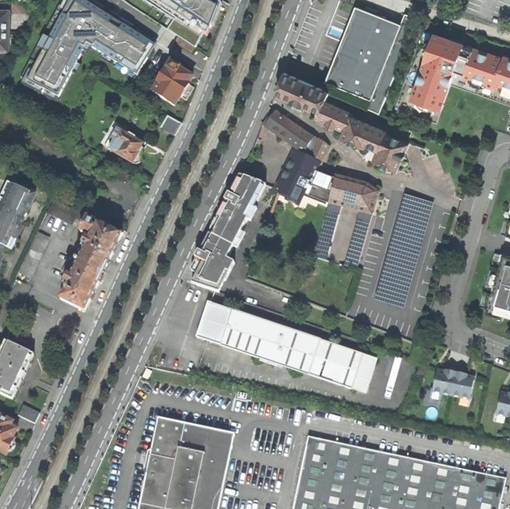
[(65,0),(32,79),(69,95),(92,42),(129,58),(135,44),(134,44),(144,20),(97,0),(65,0)]
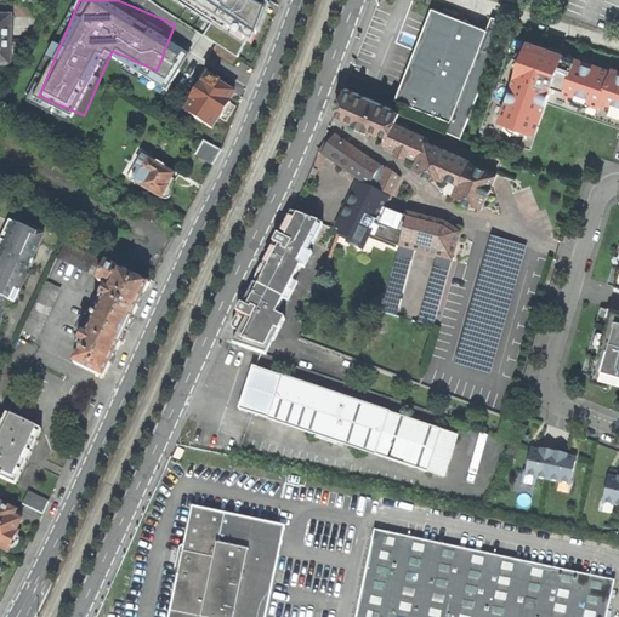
[(505,18),(484,12),(476,23),(430,5),(414,45),(410,52),(393,97),(448,119),(444,126),(460,132),(483,73),(505,18)]
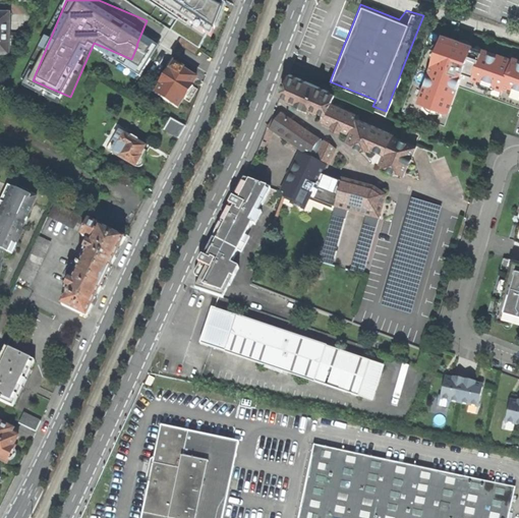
[(0,51),(7,52),(8,11),(0,10),(0,51)]
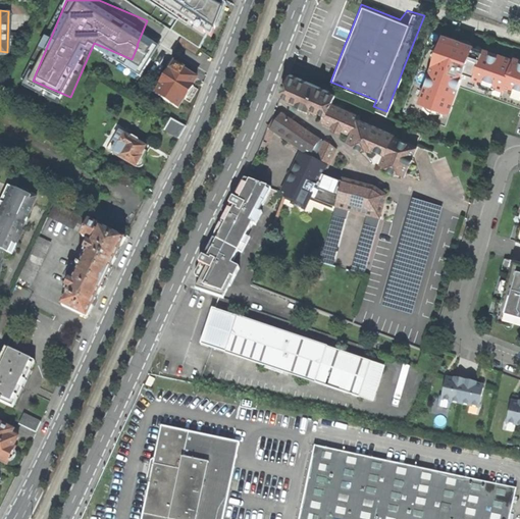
[(178,51),(187,39),(152,16),(145,29),(178,51)]
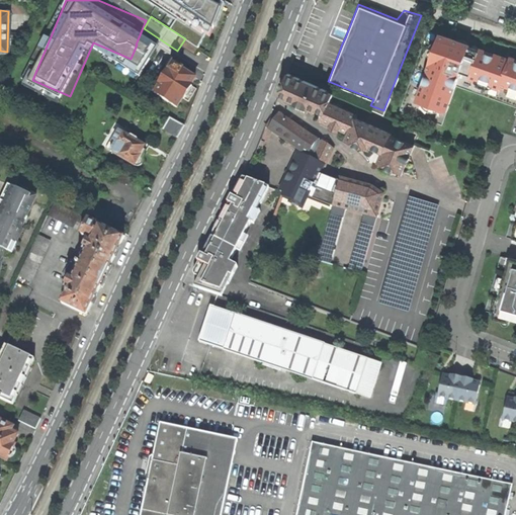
[(468,43),(426,27),(398,106),(440,121),(454,82),(515,104),(512,111),(515,111),(515,57),(508,54),(507,56),(478,46),(478,47),(471,46),(467,44),(468,43)]
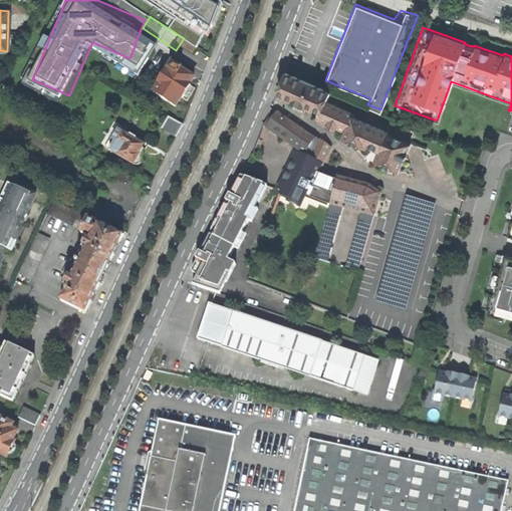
[(193,73),(172,59),(167,67),(165,66),(157,79),(159,80),(153,90),(174,103),(180,94),(182,95),(186,89),(190,82),(188,81),(193,73)]
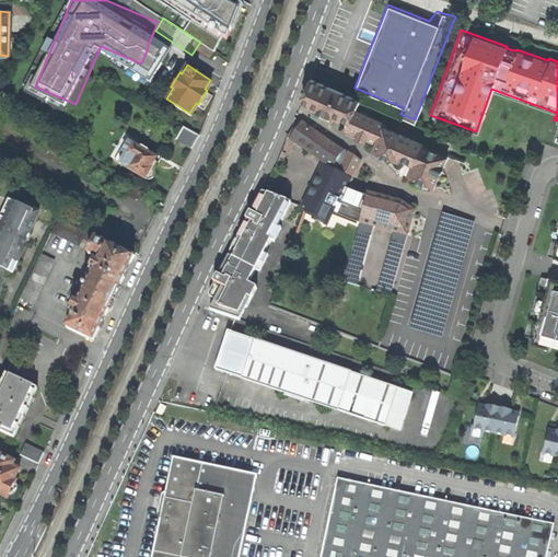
[(426,129),(427,127),(310,77),(304,89),(299,100),(309,103),(307,105),(325,113),(348,123),(346,128),(375,141),(373,148),(402,160),(410,164),(407,173),(433,184),(446,154),(453,137),(434,131),(426,129)]
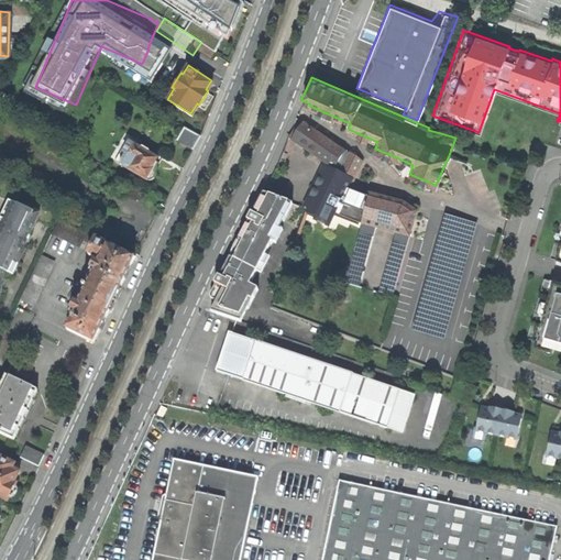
[(318,132),(303,121),(293,135),(339,166),(337,171),(322,164),(303,205),(305,206),(308,211),(329,220),(333,210),(345,186),(349,178),(352,178),(361,158),(338,142),(337,144),(318,132)]
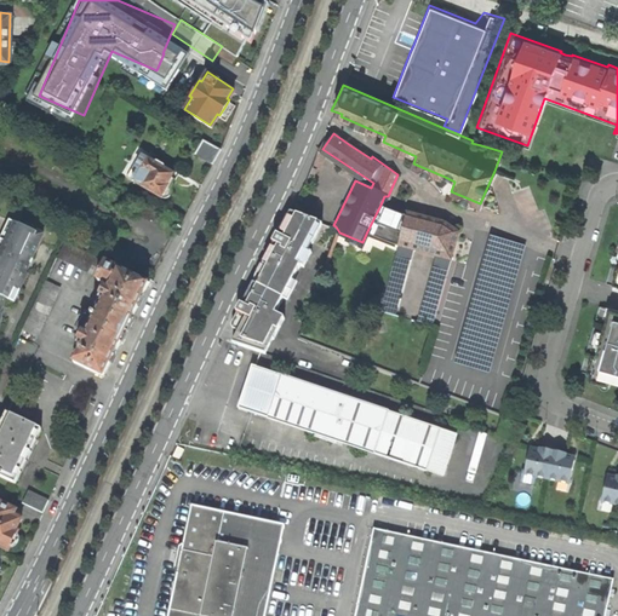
[(219,147),(201,137),(194,151),(212,161),(219,147)]
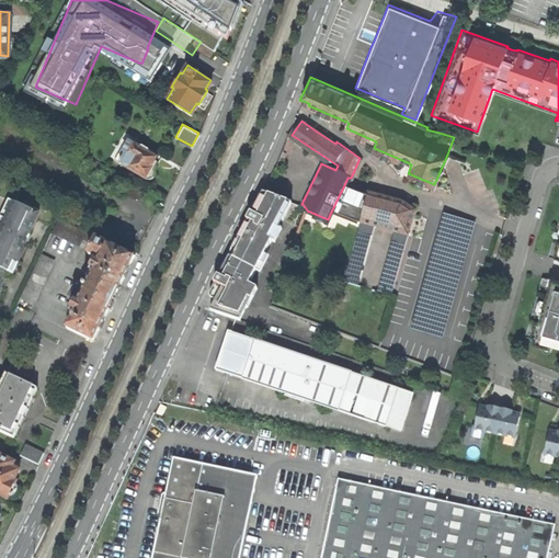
[(156,162),(159,157),(147,149),(148,148),(140,144),(139,145),(130,140),(124,150),(132,154),(126,164),(147,178),(149,177),(152,174),(153,171),(151,169),(156,162)]
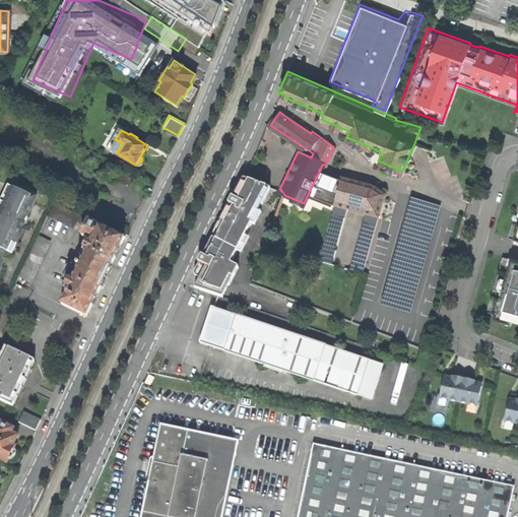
[(338,179),(319,172),(308,194),(332,203),(345,207),(364,212),(377,215),(383,192),(372,185),(340,176),(338,179)]
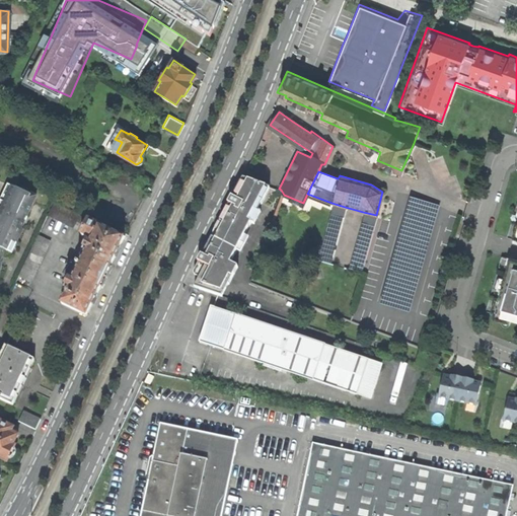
[(255,207),(268,185),(241,174),(235,188),(225,205),(219,218),(211,234),(235,247),(249,219),(252,221),(259,209),(255,207)]
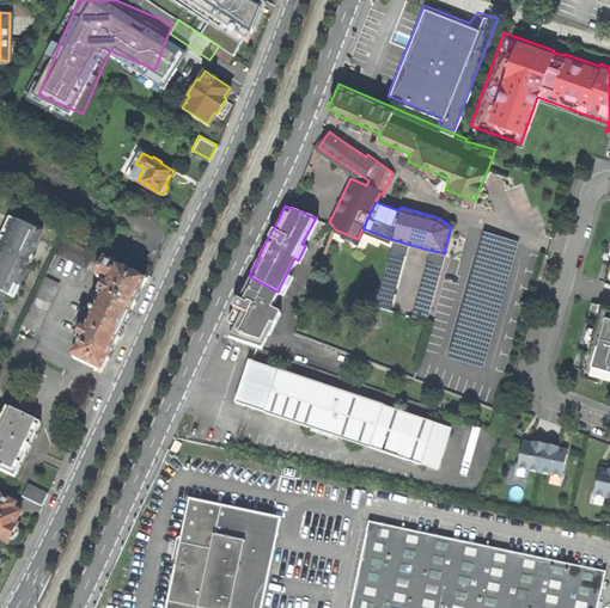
[(0,278),(4,280),(2,290),(7,293),(12,282),(17,284),(24,268),(23,266),(29,256),(41,228),(24,221),(24,222),(14,217),(1,244),(0,243),(0,278)]
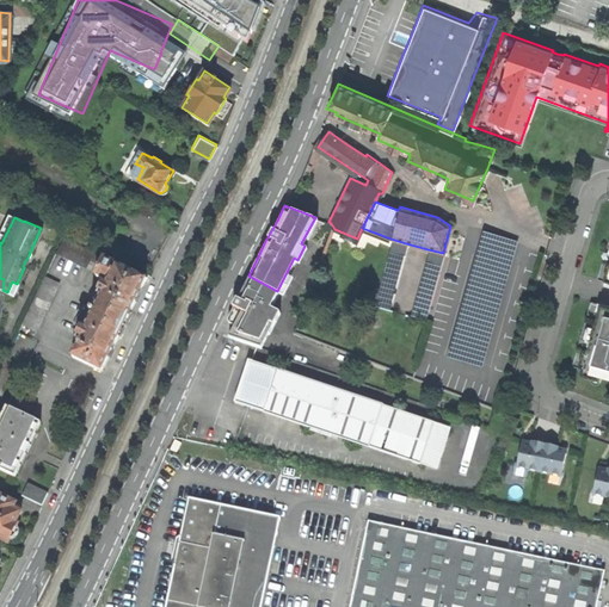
[(55,251),(94,270),(102,255),(62,236),(55,251)]
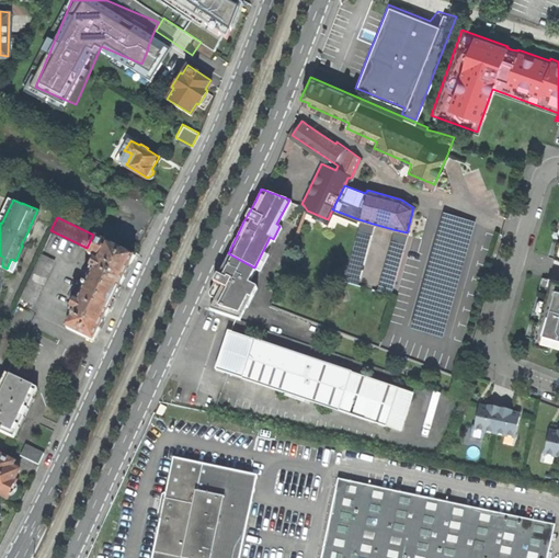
[(357,279),(373,224),(358,219),(343,275),(357,279)]
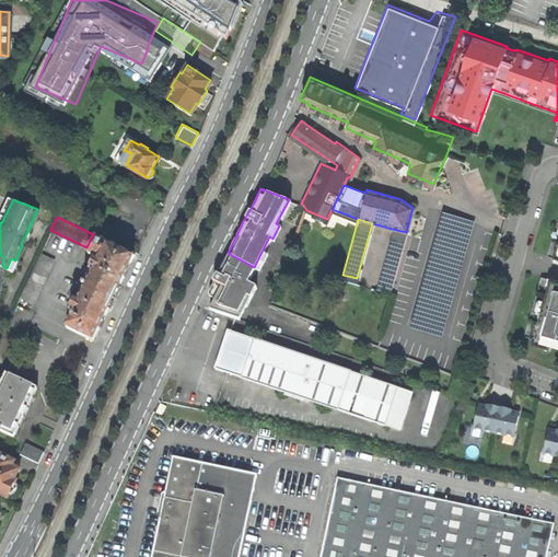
[(557,219),(547,256),(557,259),(557,219)]
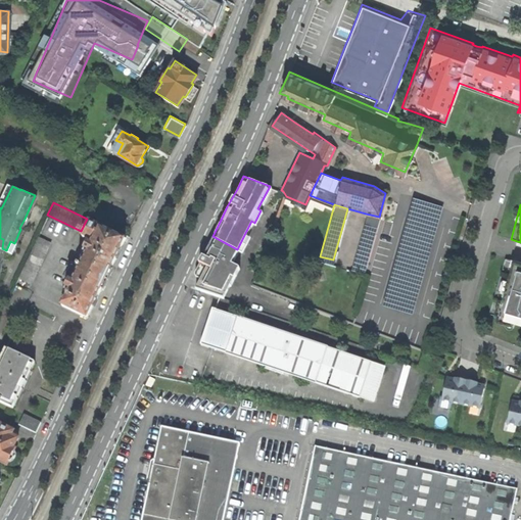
[(364,269),(379,217),(366,214),(351,265),(364,269)]
